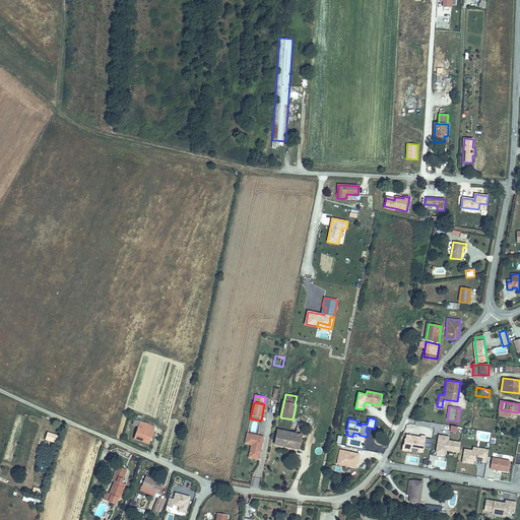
[(149,444),(151,438),(149,438),(151,432),(153,432),(154,427),(134,419),(133,425),(139,427),(135,439),(149,444)]
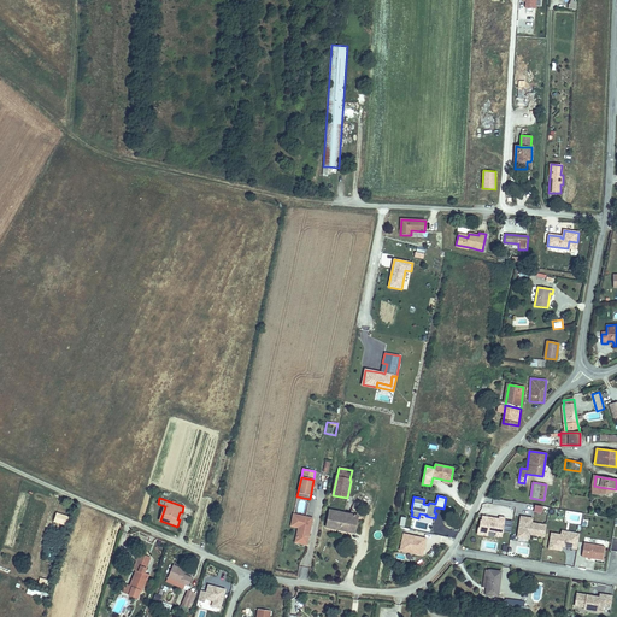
[(298,500),(297,512),(306,513),(309,501),(298,500)]
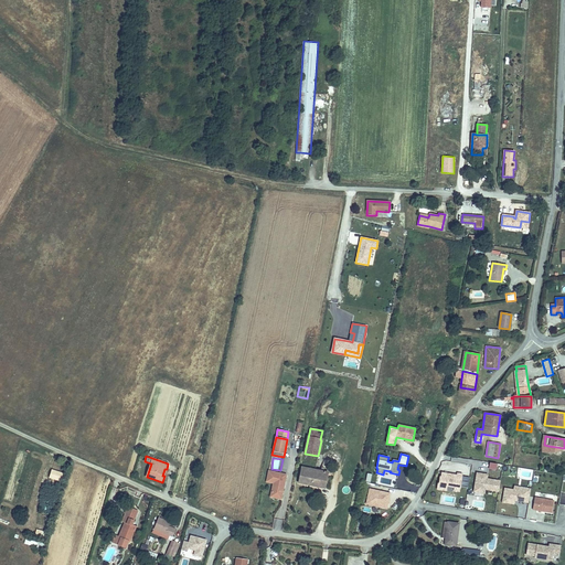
[(324,488),(328,472),(302,467),(299,482),(306,484),(306,481),(311,482),(310,486),(324,488)]
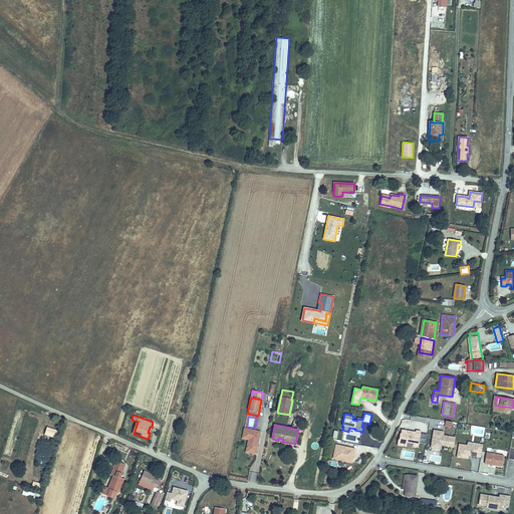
[(47,428),(45,433),(55,436),(57,431),(47,428)]
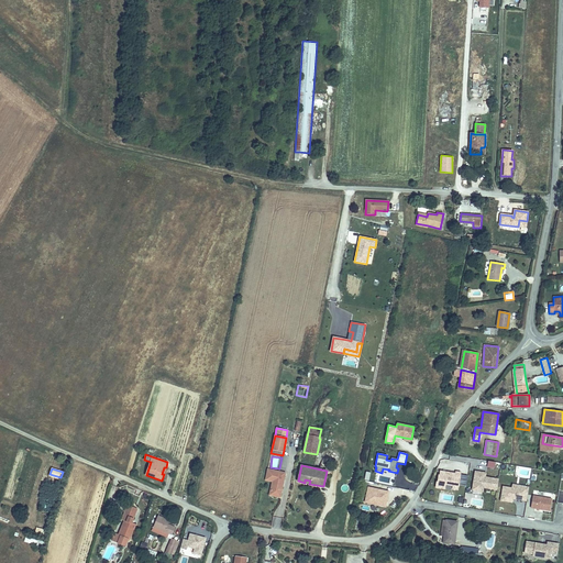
[(280,493),(285,473),(267,470),(265,481),(272,482),(271,492),(280,493)]
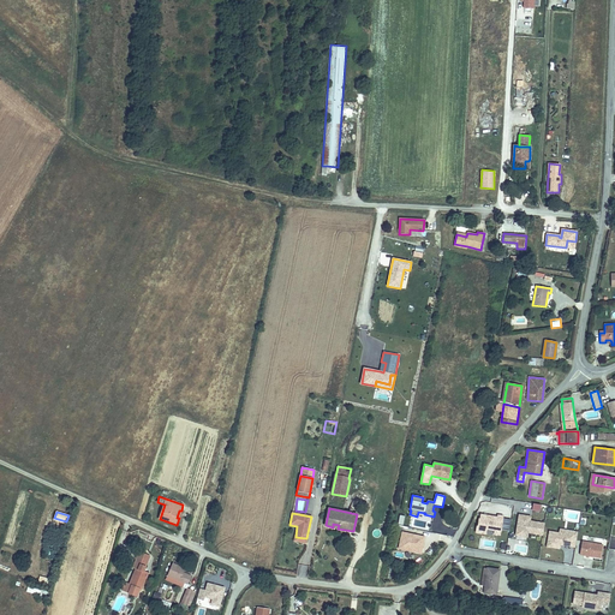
[(503,519),(503,517),(497,515),(497,518),(481,514),(479,519),(477,526),(476,532),(487,535),(487,529),(494,530),(494,533),(500,535),(501,530),(503,519)]
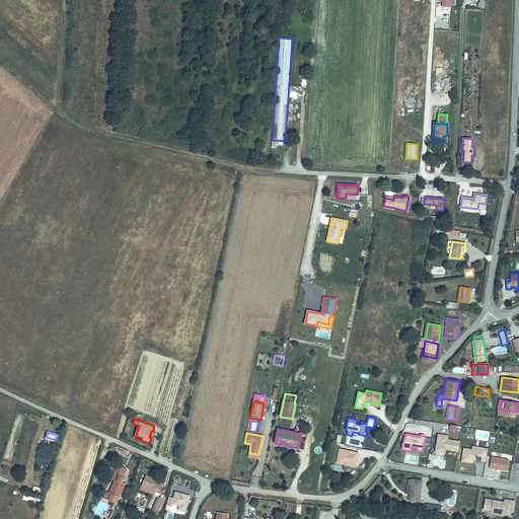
[(447,440),(444,439),(445,436),(438,435),(436,451),(442,452),(443,449),(445,449),(458,451),(459,442),(447,440)]
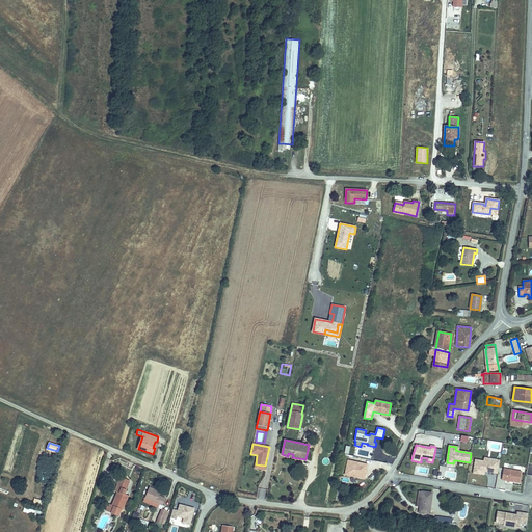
[(441,459),(442,450),(435,449),(433,458),(441,459)]
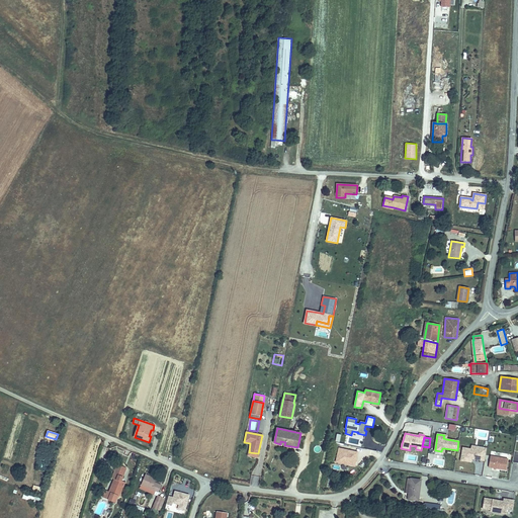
[(485,460),(487,448),(478,446),(477,450),(471,449),(462,447),(460,460),(469,461),(470,458),(485,460)]
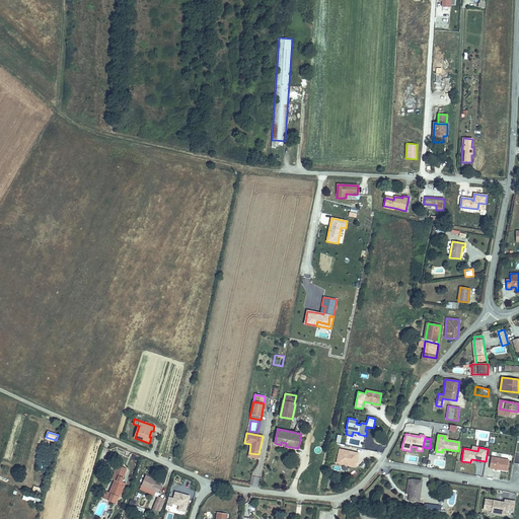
[(356,467),(358,453),(340,449),(337,463),(356,467)]
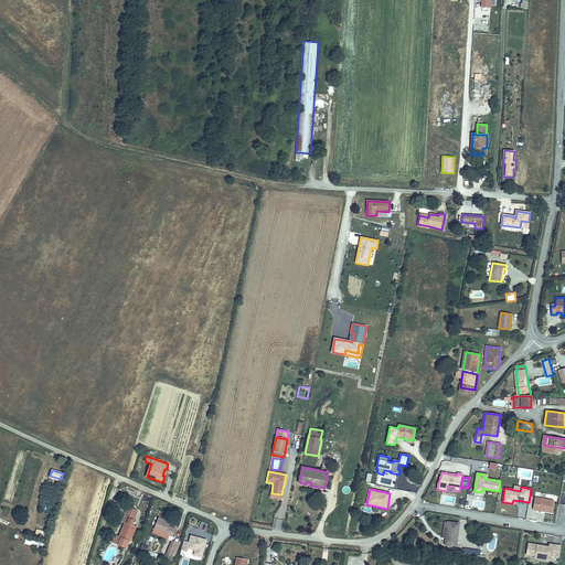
[(552,512),(554,501),(535,498),(533,509),(552,512)]
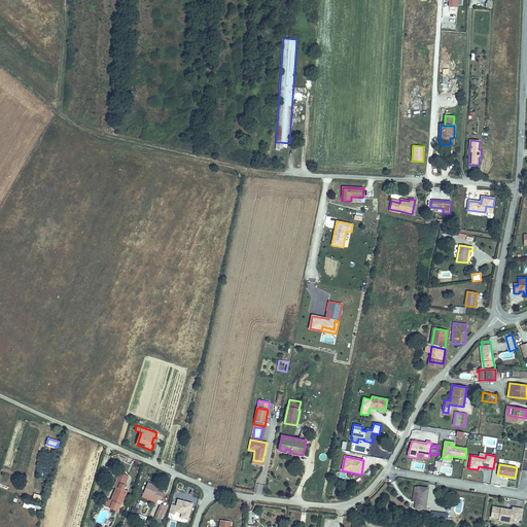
[(124,489),(125,486),(123,485),(127,476),(119,472),(115,476),(116,481),(114,487),(116,488),(111,500),(113,501),(110,507),(117,511),(119,505),(120,505),(127,491),(124,489)]
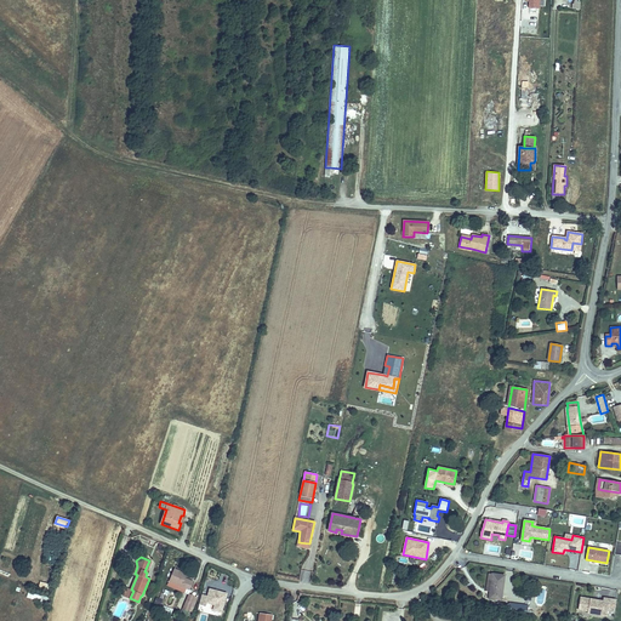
[(175,570),(170,582),(189,591),(193,582),(183,579),(186,574),(175,570)]
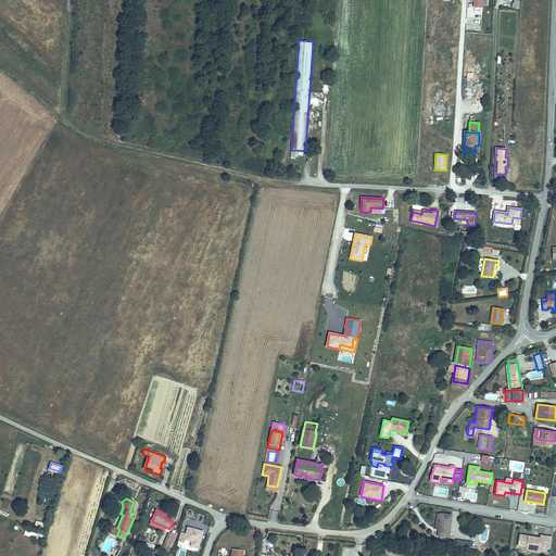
[(451,536),(452,516),(440,515),(440,529),(439,535),(451,536)]
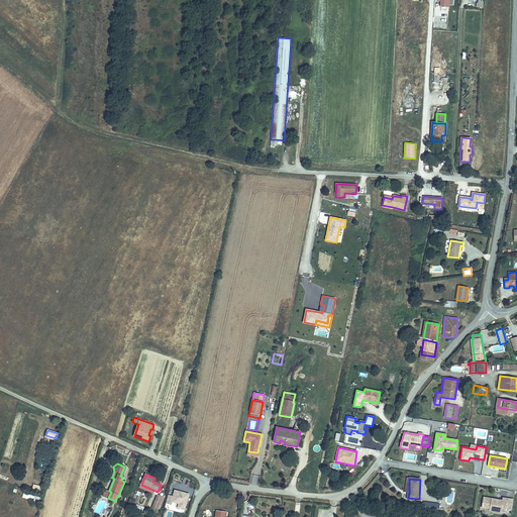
[(102,495),(108,498),(111,492),(109,491),(103,489),(102,495)]
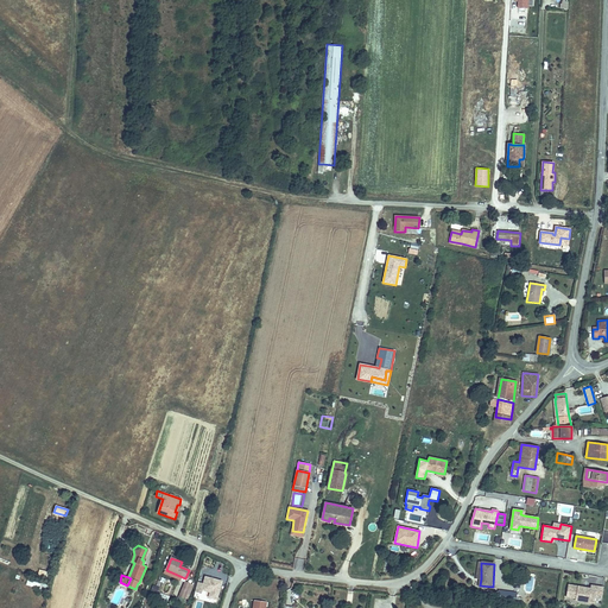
[(222,581),(204,576),(202,583),(198,582),(196,590),(201,593),(202,590),(209,591),(208,597),(217,600),(222,581)]
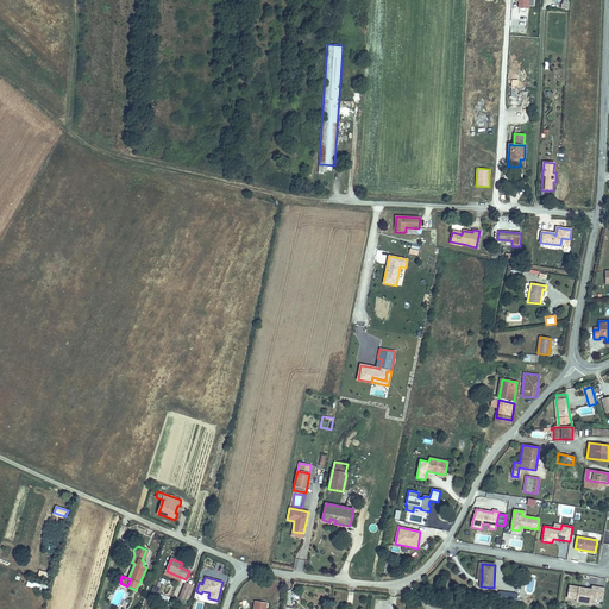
[(49,584),(29,578),(26,585),(36,588),(35,594),(39,595),(42,588),(48,589),(49,584)]
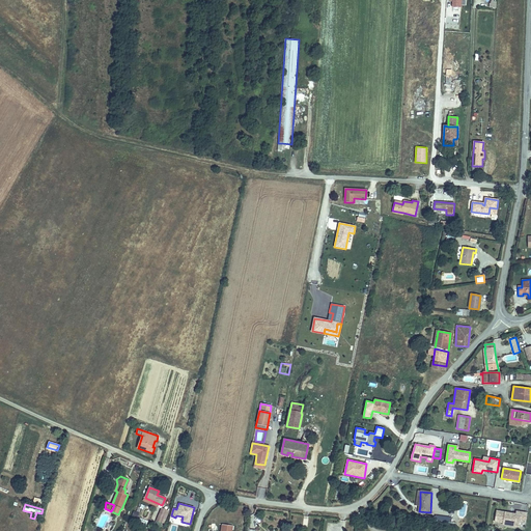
[(160,507),(156,521),(165,523),(168,509),(160,507)]
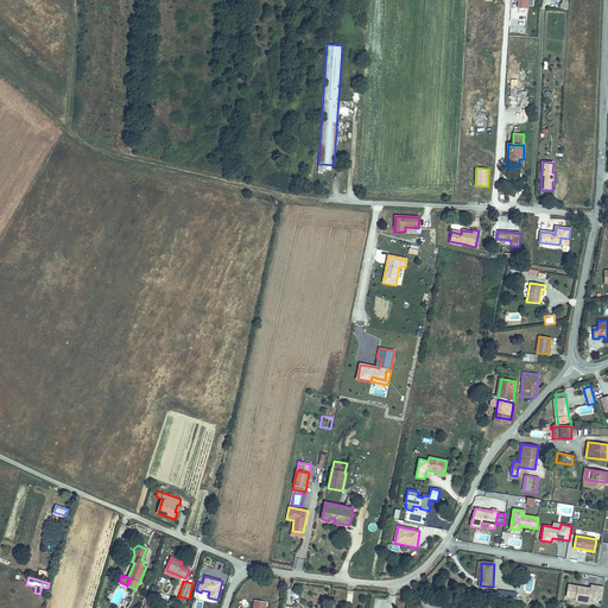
[(602,596),(603,587),(590,584),(590,588),(568,584),(567,596),(575,597),(575,600),(588,602),(589,594),(595,595),(602,596)]
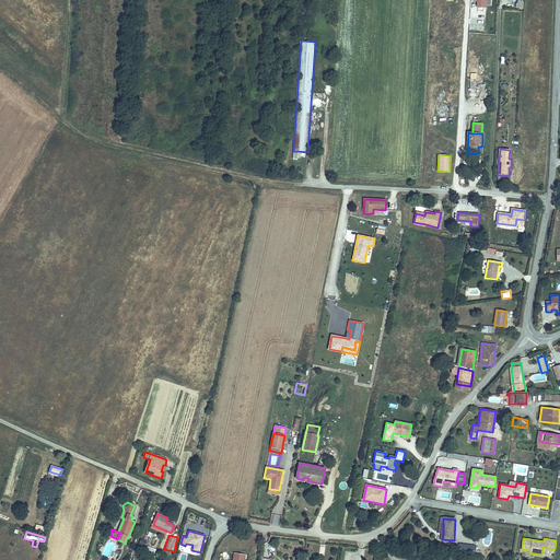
[(470,553),(471,545),(459,544),(458,552),(470,553)]
